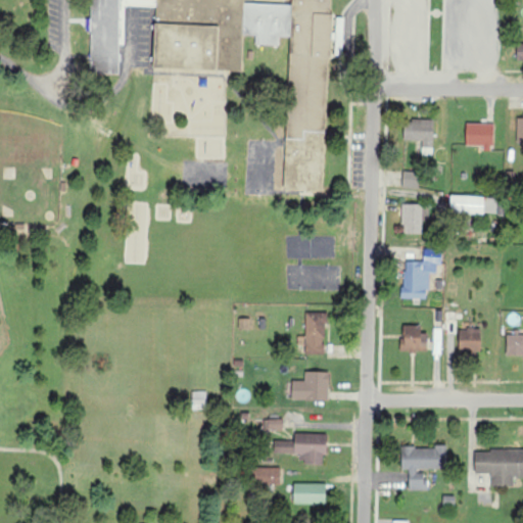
[(154,70),(242,73),(243,36),(256,36),(256,45),(279,45),(280,37),(290,37),(290,4),(245,3),(244,0),(91,0),(90,74),(119,74),(121,0),(125,0),(125,6),(156,7),(154,70)]
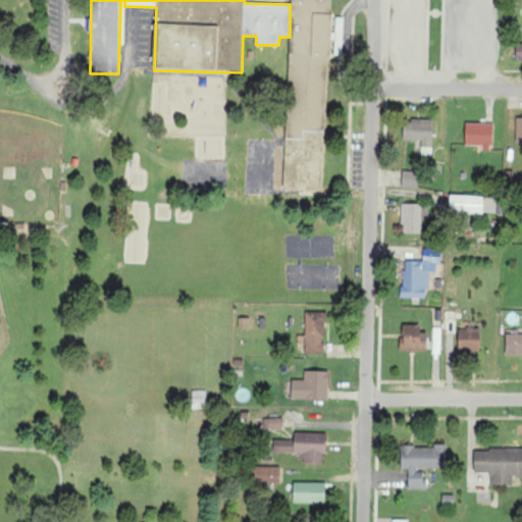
[(284,191),(323,192),(325,141),(317,140),(317,133),(327,134),(331,0),(292,0),(289,124),(295,124),(294,135),(286,135),(284,191)]
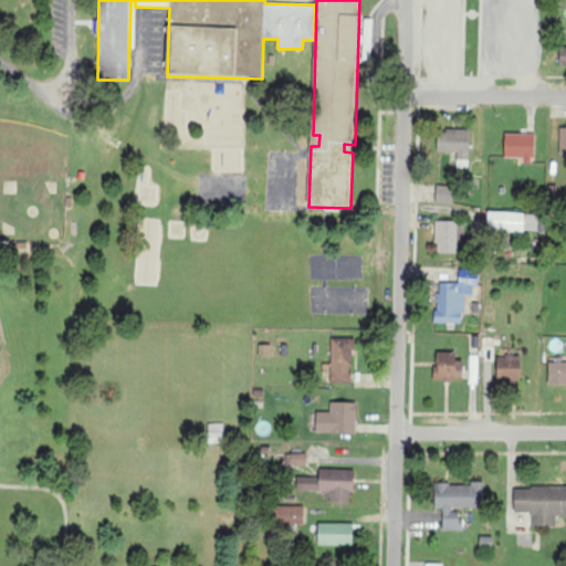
[(457,153),(457,169),(469,169),(470,130),(439,129),(438,153),(457,153)]
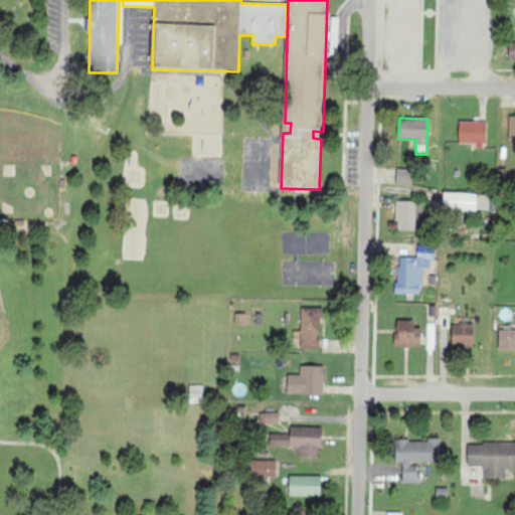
[(459,144),(476,144),(475,149),(486,149),(487,123),(460,122),(459,144)]
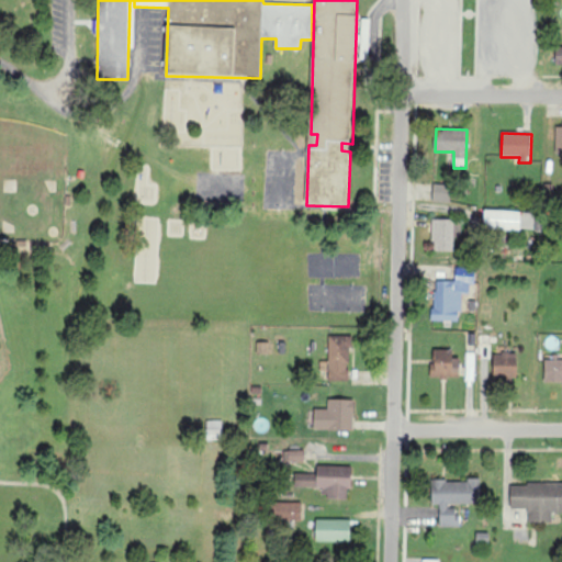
[(450,203),(451,183),(434,183),(433,203),(450,203)]
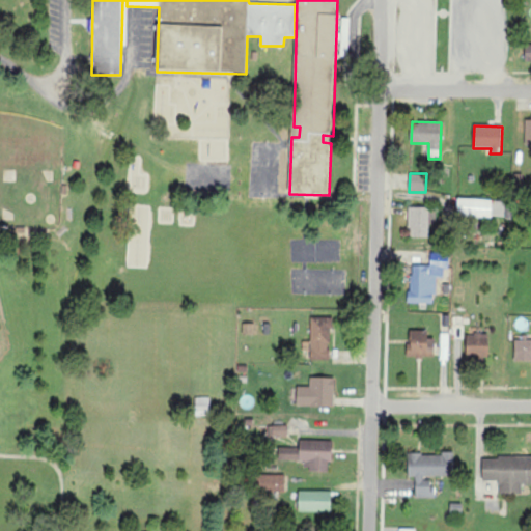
[(505,219),(505,201),(458,199),(457,216),(505,219)]
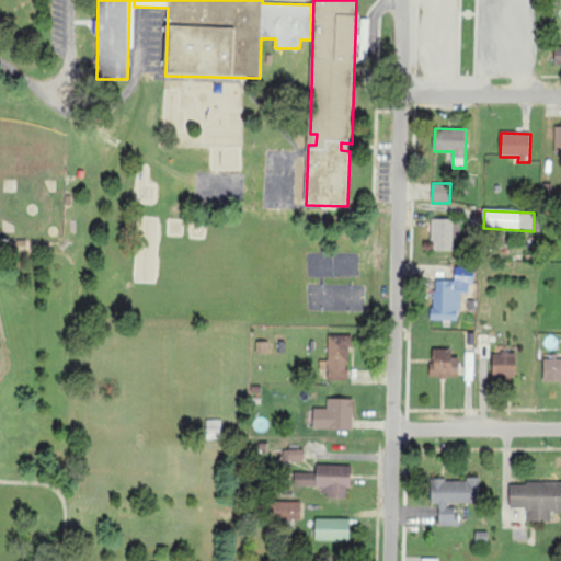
[(455,219),(432,219),(432,252),(455,253),(455,219)]
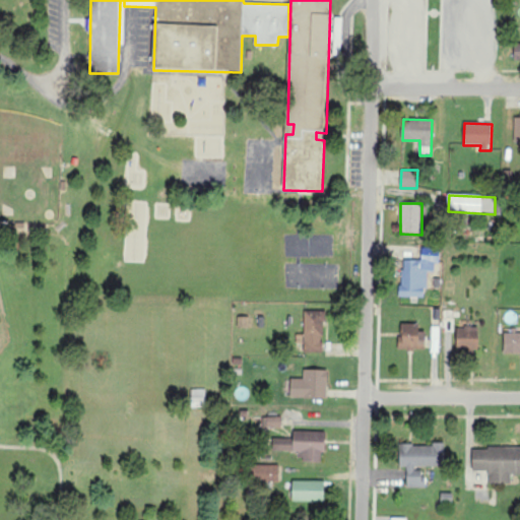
[(401,298),(427,298),(427,271),(438,271),(439,249),(421,248),(421,261),(402,260),(401,298)]
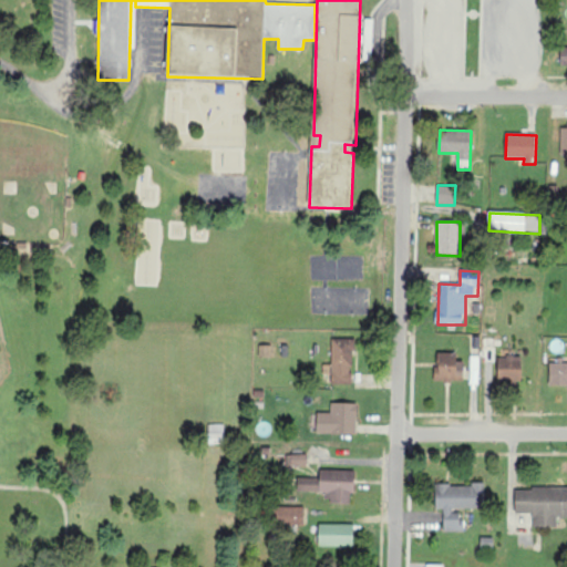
[(354,340),(332,339),(331,366),(323,366),(323,375),(332,375),(331,385),(352,385),(354,340)]
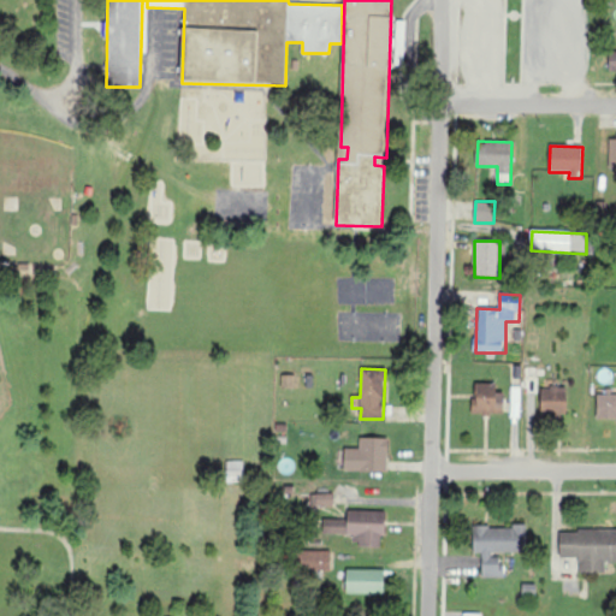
[(496,394),(496,385),(474,384),(473,414),(504,415),(504,394),(496,394)]
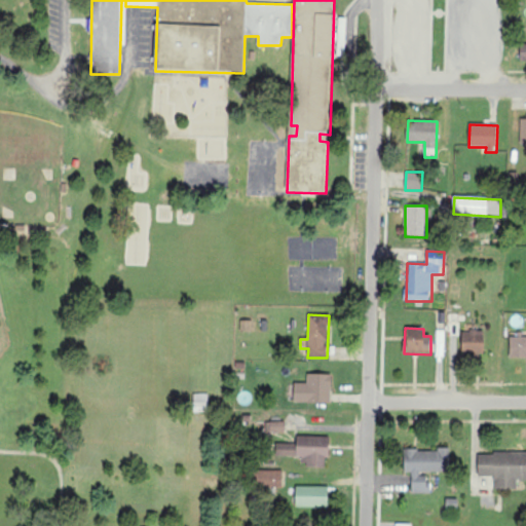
[(485,355),(484,331),(462,332),(463,357),(485,355)]
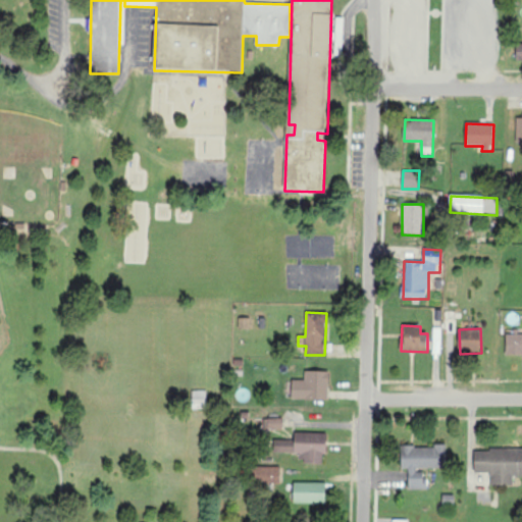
[(521,333),(506,334),(507,355),(521,354),(521,333)]
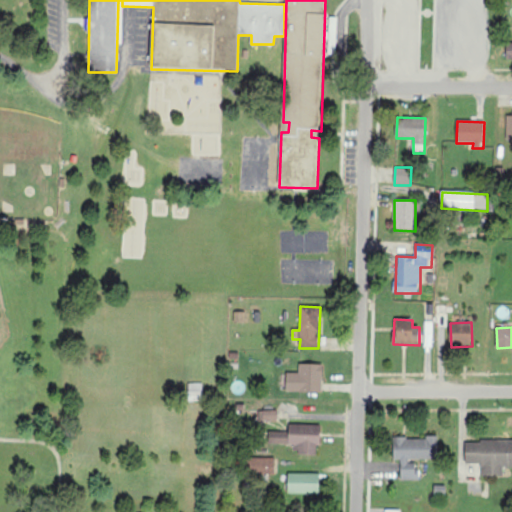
[(287,373),(286,392),(323,393),(323,365),(299,364),(299,373),(287,373)]
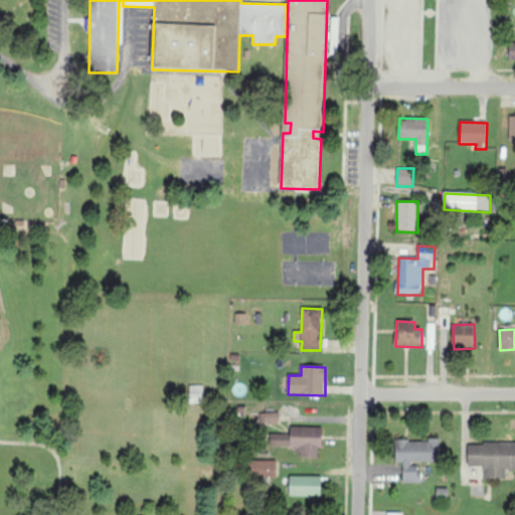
[(261,424),(280,424),(280,413),(261,413),(261,424)]
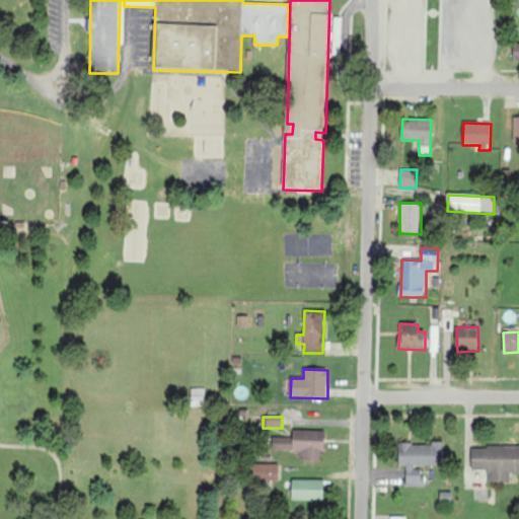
[(273,438),(272,451),(297,451),(297,461),(320,461),(320,453),(325,453),(325,431),(293,431),(293,438),(273,438)]
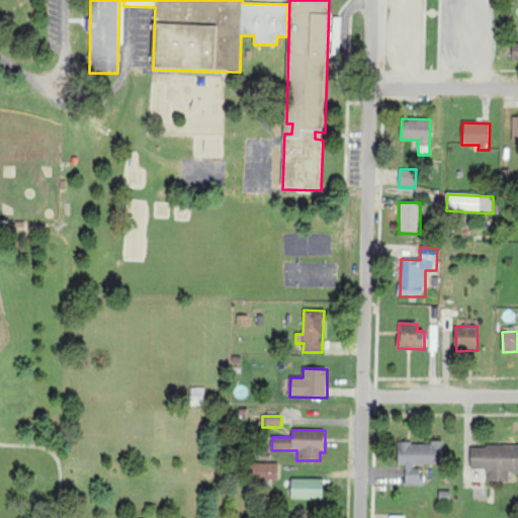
[(406,486),(423,486),(423,465),(442,466),(442,443),(399,443),(399,465),(406,465),(406,486)]
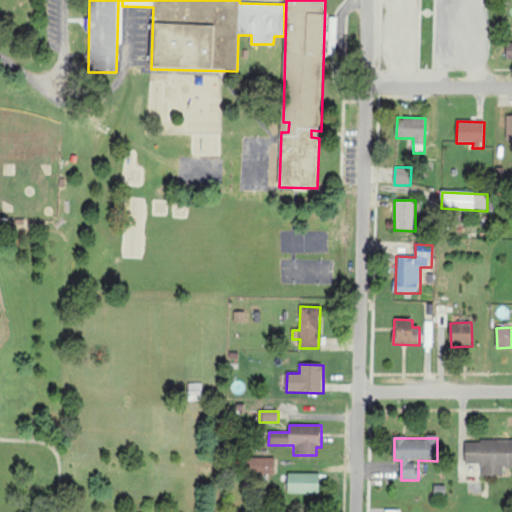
[(465,465),(481,465),(481,476),(503,476),(503,468),(511,468),(511,441),(465,441),(465,465)]
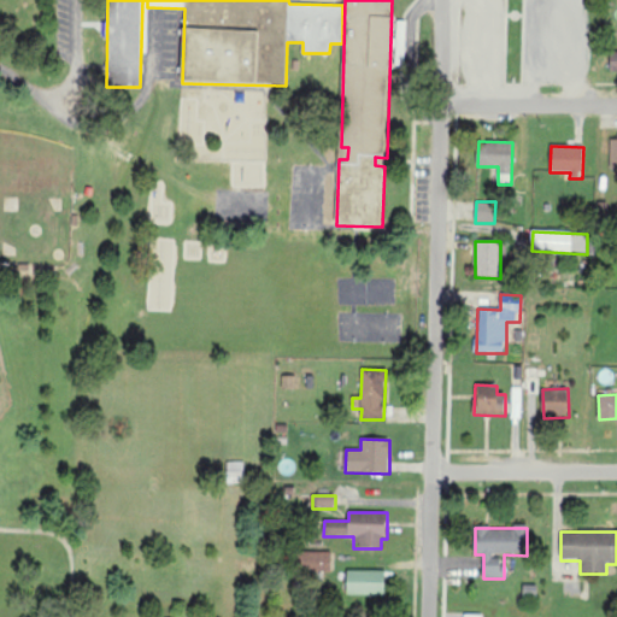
[(331,553),(299,552),(299,571),(331,573),(331,553)]
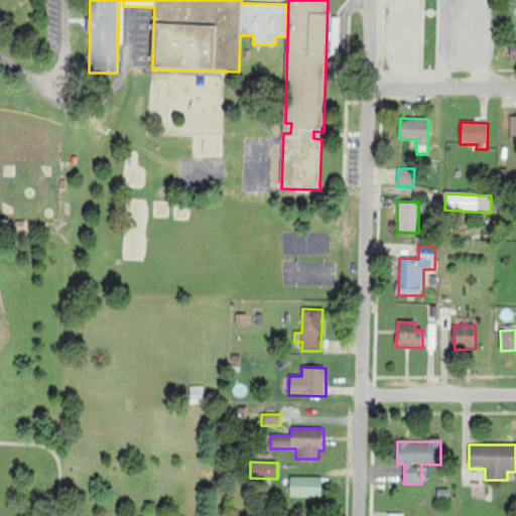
[(290,497),(321,498),(321,478),(291,478),(290,497)]
